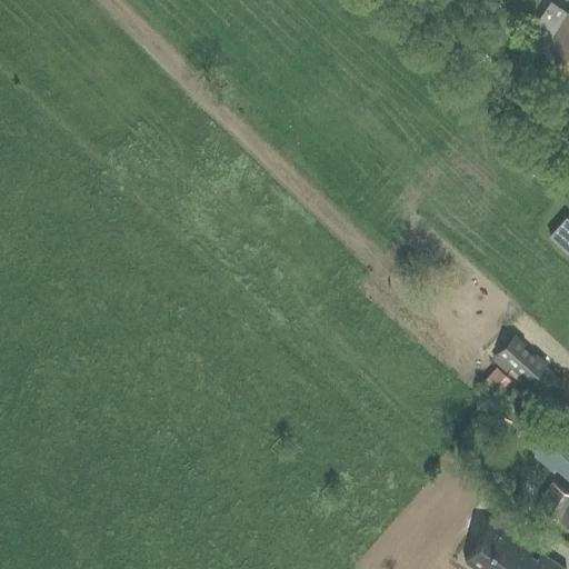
[(553,1),(532,31),(547,41),(565,53),(557,66),(568,73),(568,11),(553,1)]
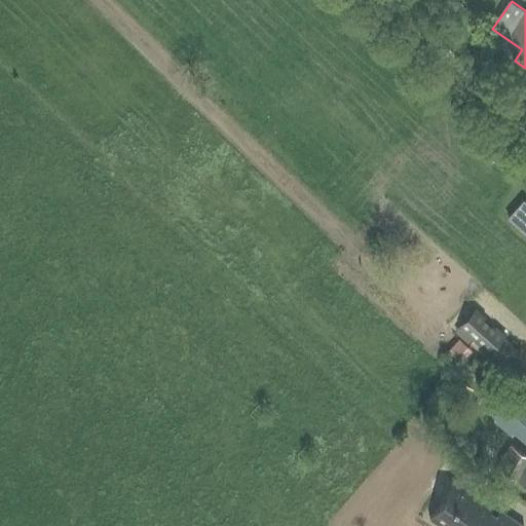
[(525,390),(525,351),(520,347),(518,348),(504,337),(506,335),(496,326),(493,329),(483,318),(486,316),(476,307),(457,327),(472,340),(468,343),(484,358),(488,354),(525,390)]
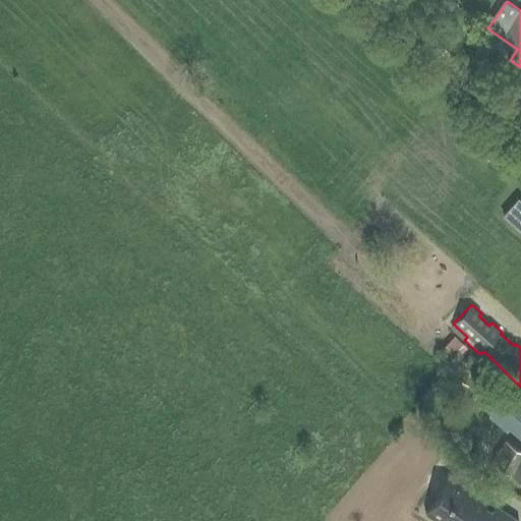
[(455,335),(439,352),(452,365),(468,349),(455,335)]
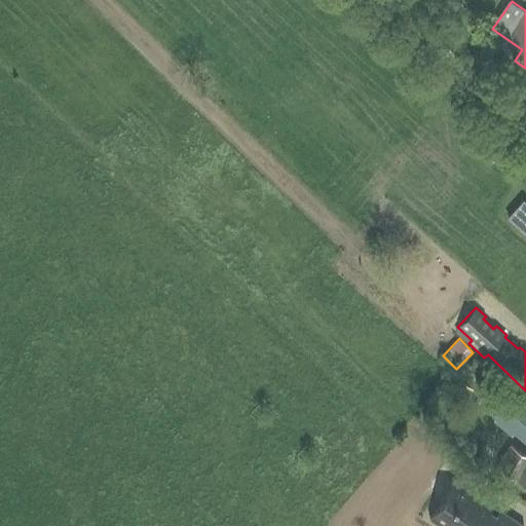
[(525,405),(508,390),(493,407),(525,434),(525,405)]
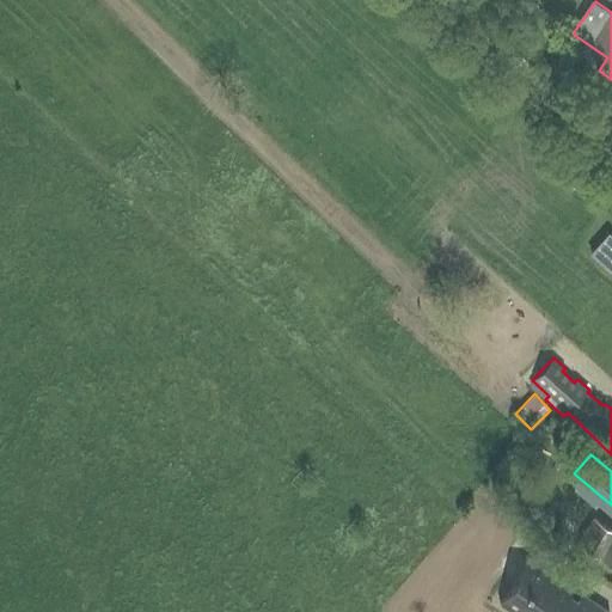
[(611,530),(594,519),(577,545),(598,558),(606,546),(611,550),(611,530)]
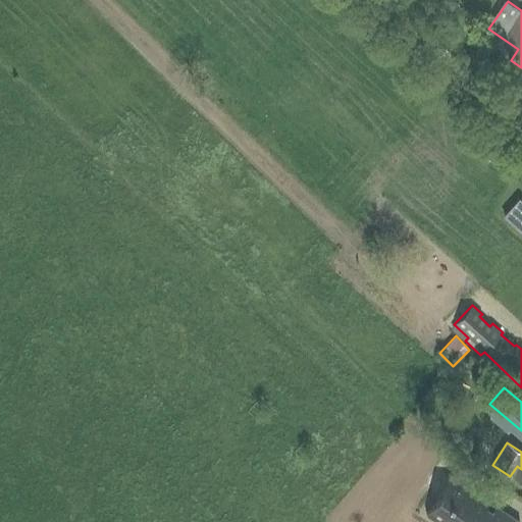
[(452,478),(427,514),(438,521),(515,521),(497,509),(494,512),(488,508),(490,505),(452,478)]
